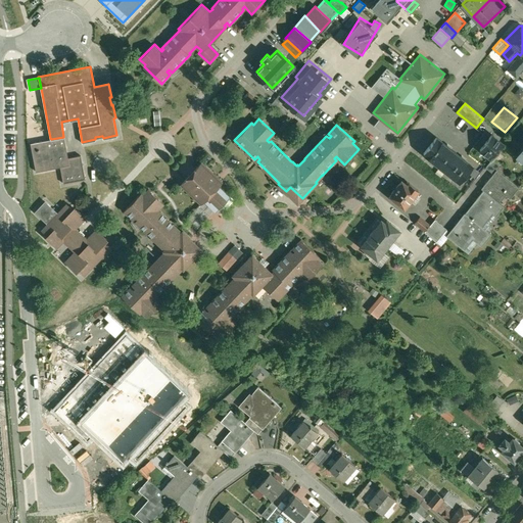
[(491,134),(480,149),(491,158),(492,156),(503,143),(491,134)]
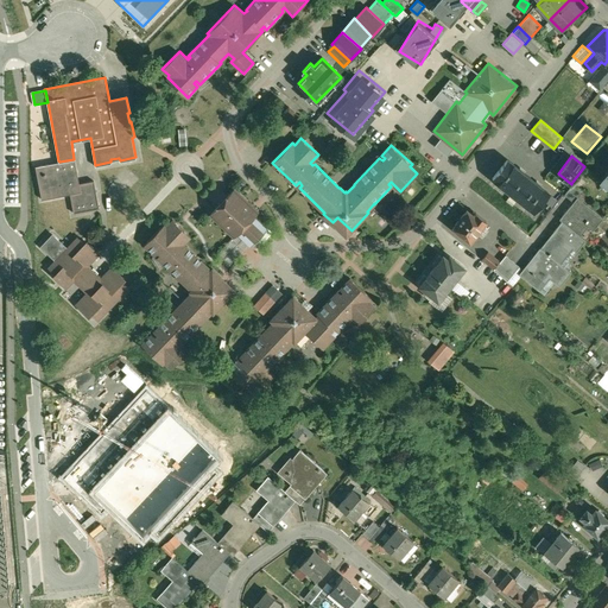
[(74,159),(59,162),(58,160),(37,165),(44,197),(69,192),(73,211),(97,207),(93,179),(78,183),(74,159)]
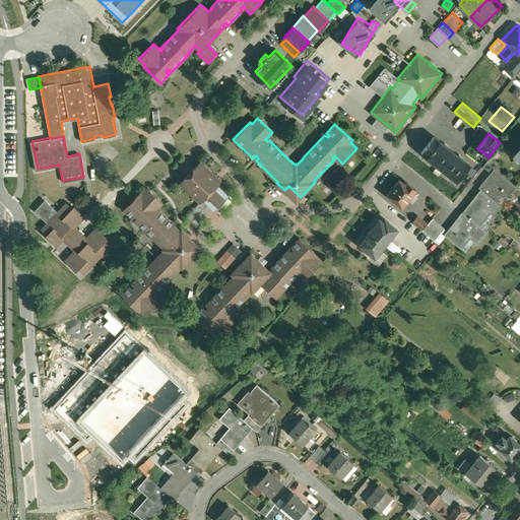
[(439,166),(452,150),(434,136),(421,151),(439,166)]
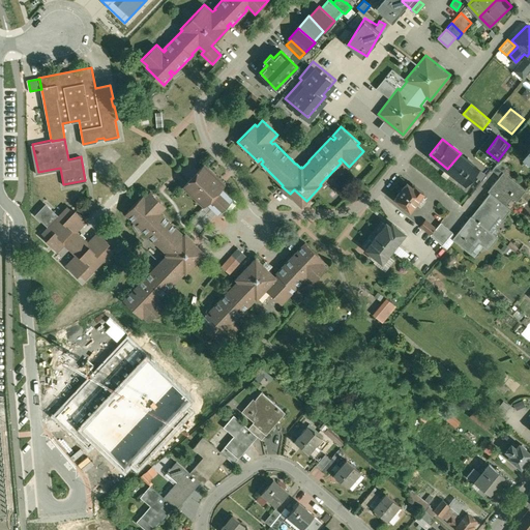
[(466,183),(479,168),(461,153),(447,169),(466,183)]
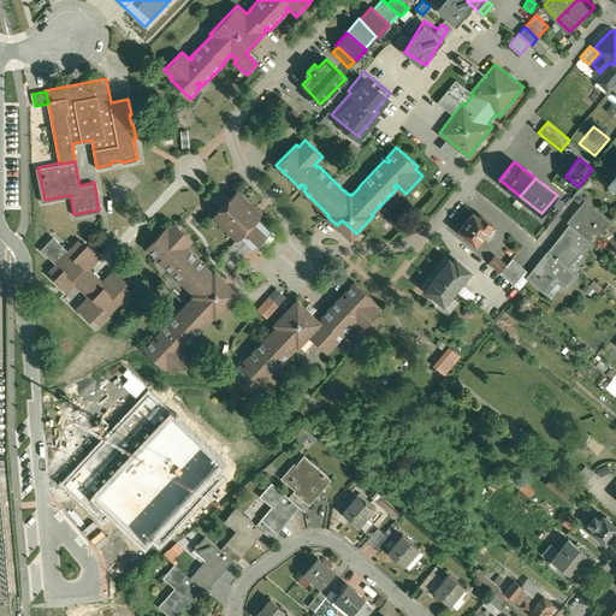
[(602,230),(610,218),(585,199),(590,193),(580,184),(579,187),(572,195),(580,202),(567,220),(569,223),(584,235),(593,223),(602,230)]
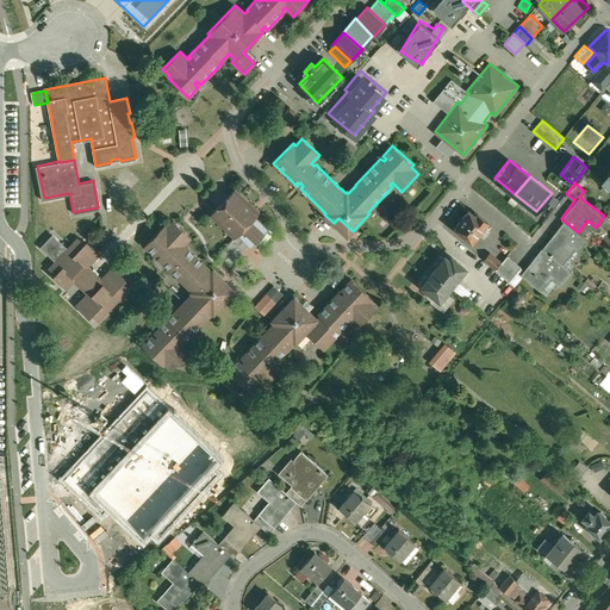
[(236,188),(228,195),(223,191),(213,201),(218,206),(211,215),(212,216),(212,215),(216,219),(235,237),(238,232),(250,244),(251,244),(253,246),(253,244),(257,249),(273,234),(268,229),(268,228),(267,226),(268,226),(255,215),(260,211),(241,193),(236,190),(237,190),(236,188)]
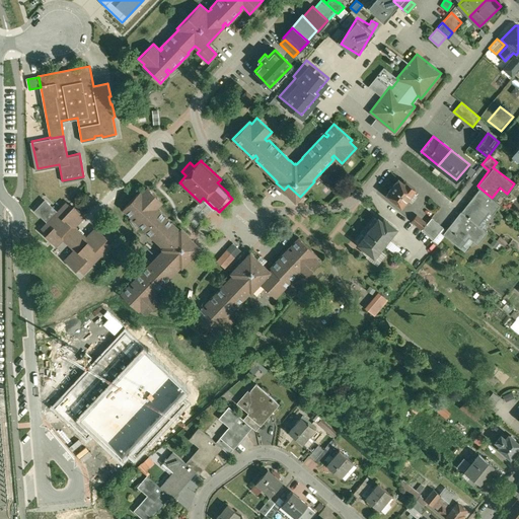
[(404,183),(398,178),(387,194),(402,206),(416,189),(406,181),(404,183)]
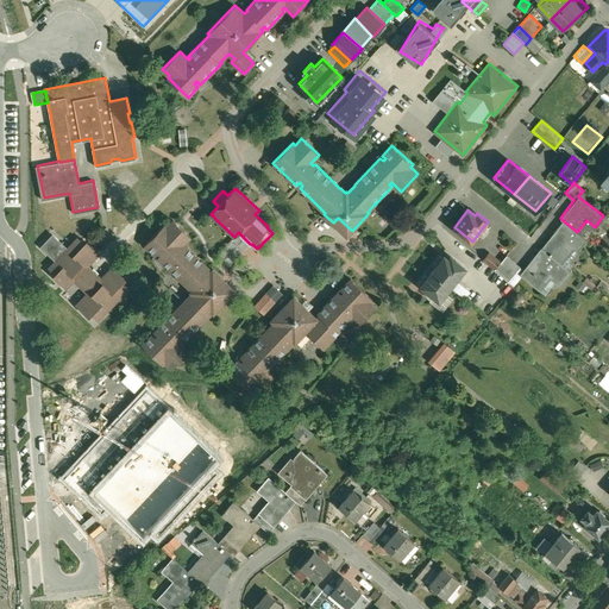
[(205,262),(187,245),(184,248),(182,245),(190,236),(174,219),(167,226),(164,224),(145,245),(155,255),(158,251),(161,253),(157,257),(184,282),(193,289),(190,292),(192,292),(187,297),(188,297),(181,305),(180,305),(155,331),(158,334),(156,337),(152,333),(142,344),(163,364),(164,362),(171,368),(188,351),(180,341),(182,339),(184,341),(201,325),(200,324),(207,316),(208,316),(213,312),(214,313),(232,294),(219,282),(223,277),(213,268),(211,270),(203,263),(205,262)]
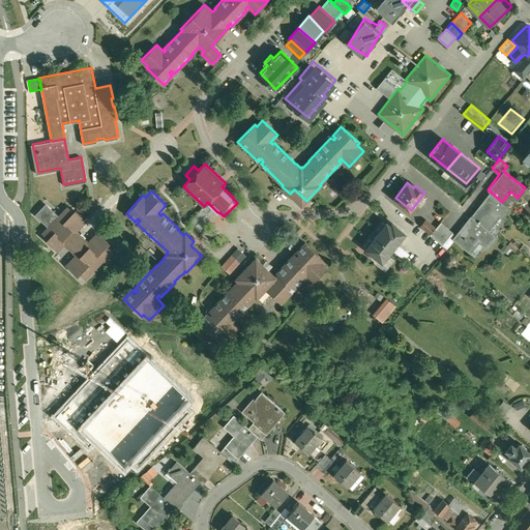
[(502,202),(490,192),(472,215),(487,227),(496,214),(502,218),(510,208),(502,202)]
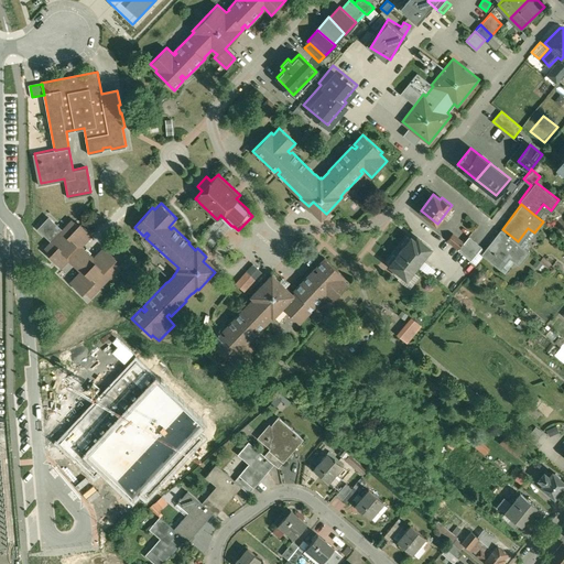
[(105,247),(94,258),(89,255),(91,252),(87,248),(85,250),(80,246),(91,235),(80,224),(78,226),(73,219),(63,230),(50,217),(39,228),(52,241),(45,248),(52,253),(51,256),(62,267),(69,258),(82,270),(71,282),(83,293),(85,291),(90,296),(120,266),(114,260),(117,258),(105,247)]
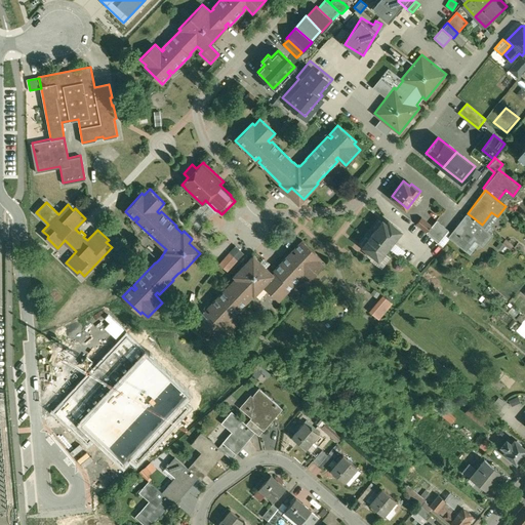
[(407,216),(399,209),(395,213),(403,220),(407,216)]
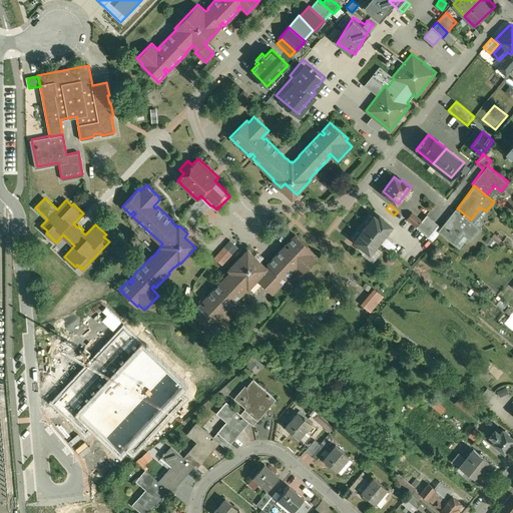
[(456,208),(438,230),(452,241),(462,229),(473,238),(481,227),(471,219),(457,208),(456,208)]
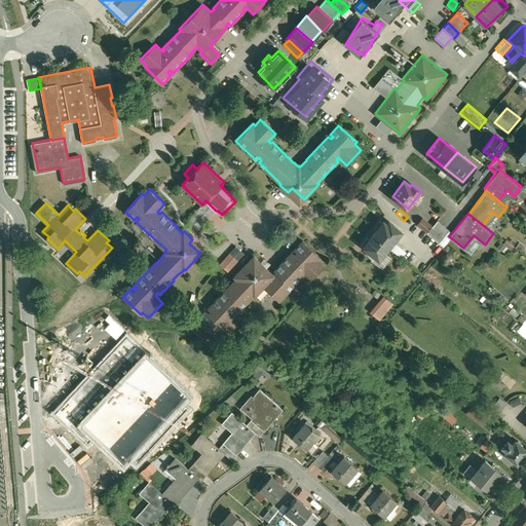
[(433,226),(422,217),(417,223),(427,232),(433,226)]
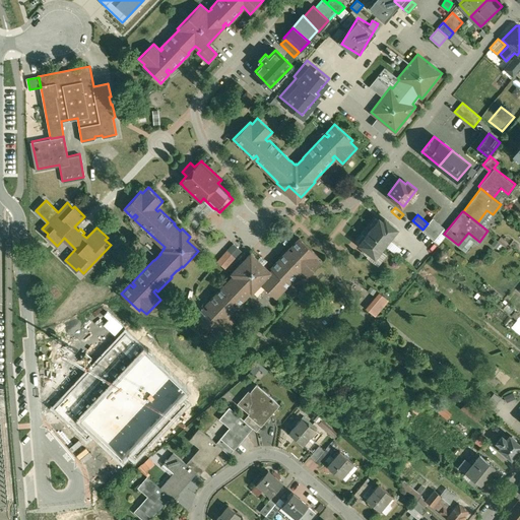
[(377,217),(372,223),(374,225),(366,236),(364,234),(358,241),(360,243),(359,244),(374,257),(398,229),(386,218),(384,220),(380,217),(379,219),(377,217)]
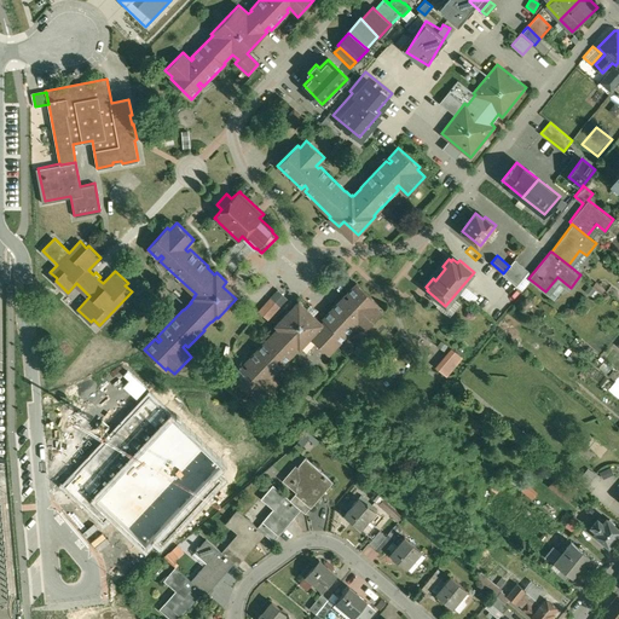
[(503,273),(510,279),(521,265),(515,259),(509,266),(503,273)]
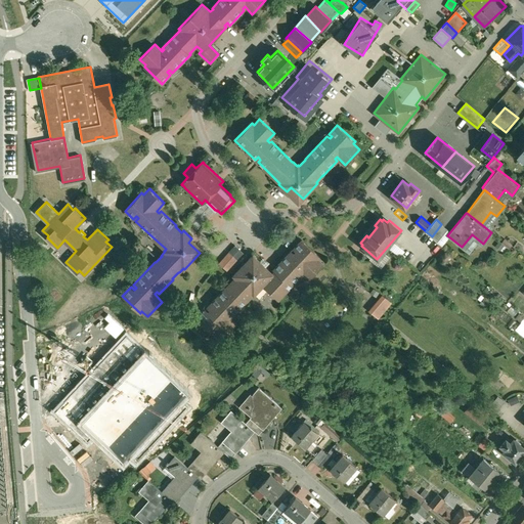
[(441,224),(432,236),(437,242),(447,228),(441,224)]
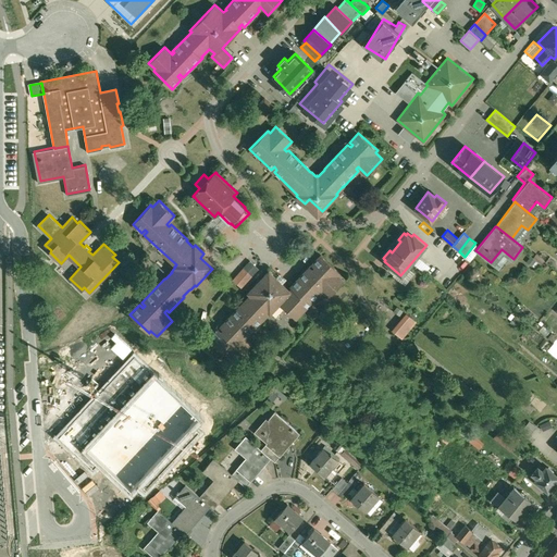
[(269,271),(248,293),(251,296),(245,302),(244,301),(220,326),(223,329),(222,331),(219,329),(209,338),(229,356),(230,354),(236,360),(251,344),(244,336),(245,334),(247,335),(262,320),(262,319),(269,312),(270,313),(280,302),(296,319),(321,293),(319,291),(321,288),(329,296),(344,280),(338,274),(339,272),(321,255),(312,263),(316,267),(313,269),(310,265),(291,286),(293,288),(289,291),(269,271)]
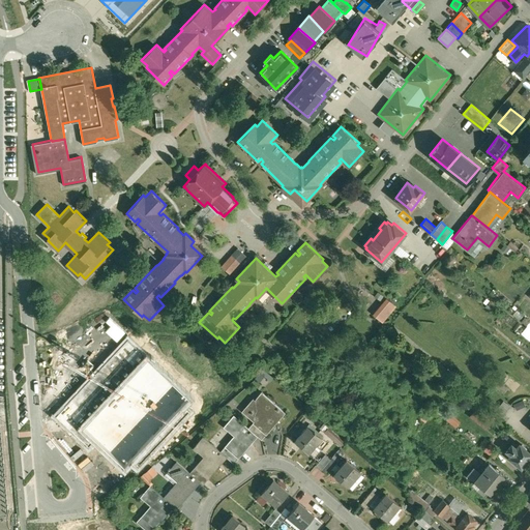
[(404,258),(409,253),(399,244),(394,249),(404,258)]
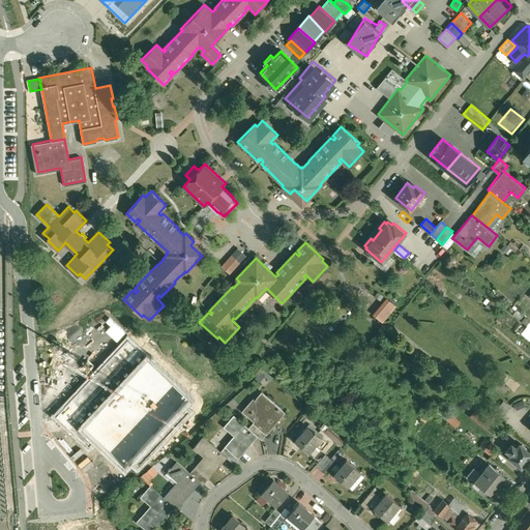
[(237,246),(221,265),(231,274),(247,256),(237,246)]
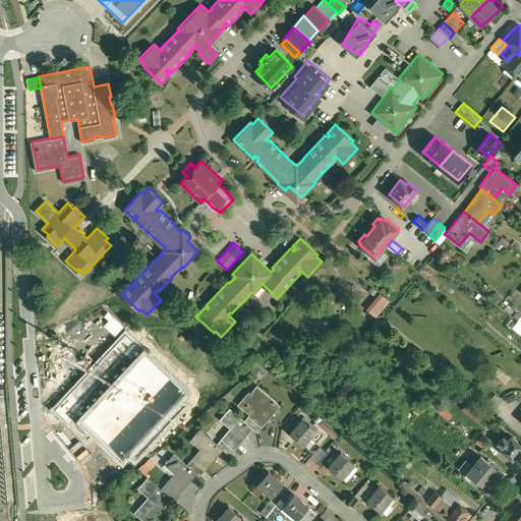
[(441,246),(435,242),(427,251),(433,255),(441,246)]
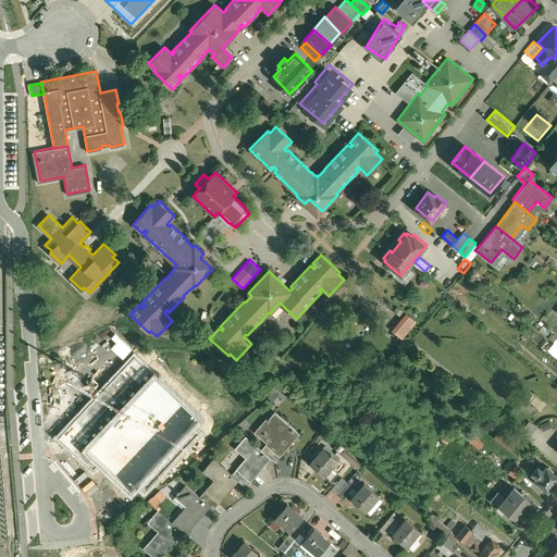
[(383,276),(372,268),(367,274),(378,283),(383,276)]
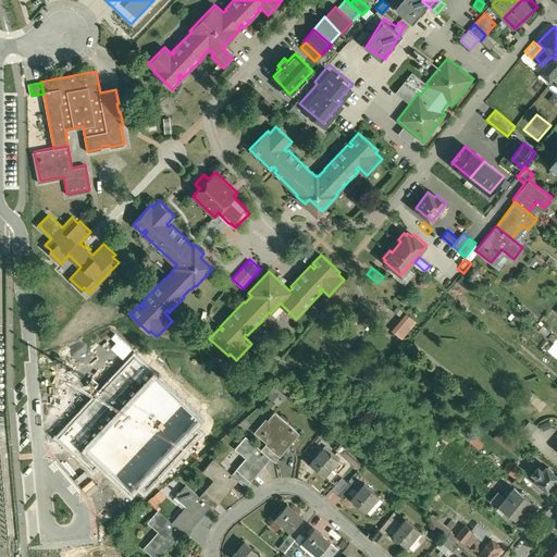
[(409,314),(395,332),(401,337),(416,320),(409,314)]
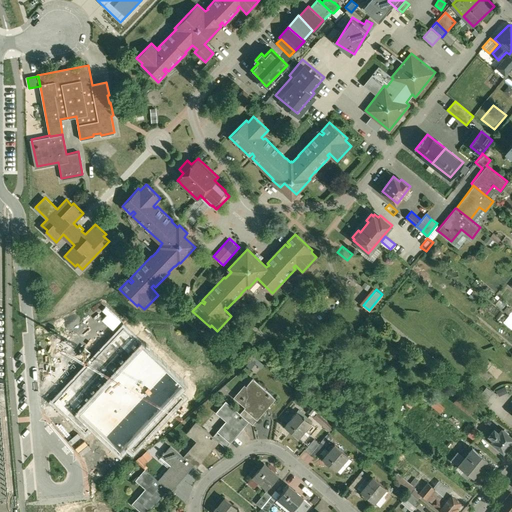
[(511,310),(503,322),(511,328),(511,310)]
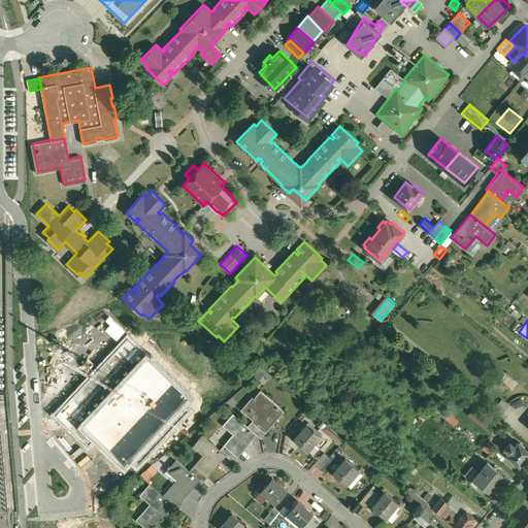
[(285,410),(261,390),(248,405),(252,408),(249,411),(250,413),(251,413),(256,417),(252,421),(265,432),(285,410)]
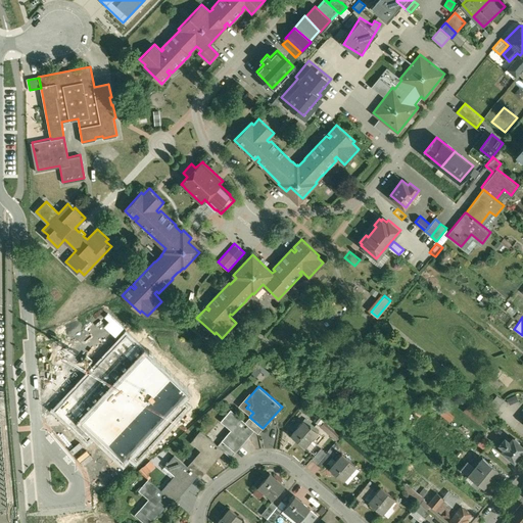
[(487,411),(473,399),(465,409),(479,420),(487,411)]
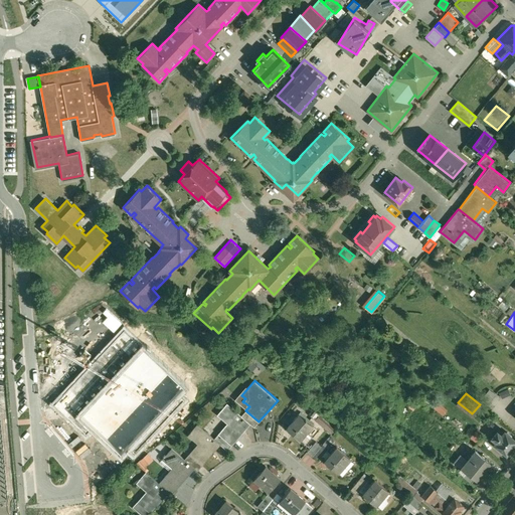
[(241,415),(227,403),(220,410),(230,419),(219,434),(231,445),(250,422),(241,415)]
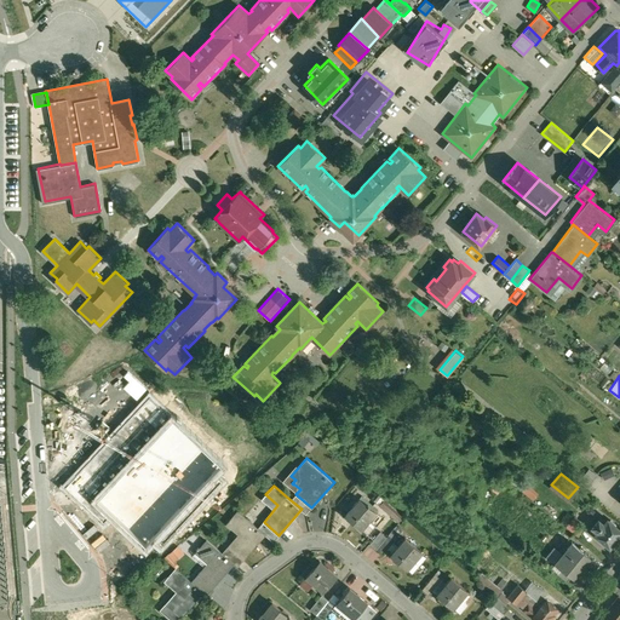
[(311,507),(296,494),(291,500),(302,509),(306,514),(311,507)]
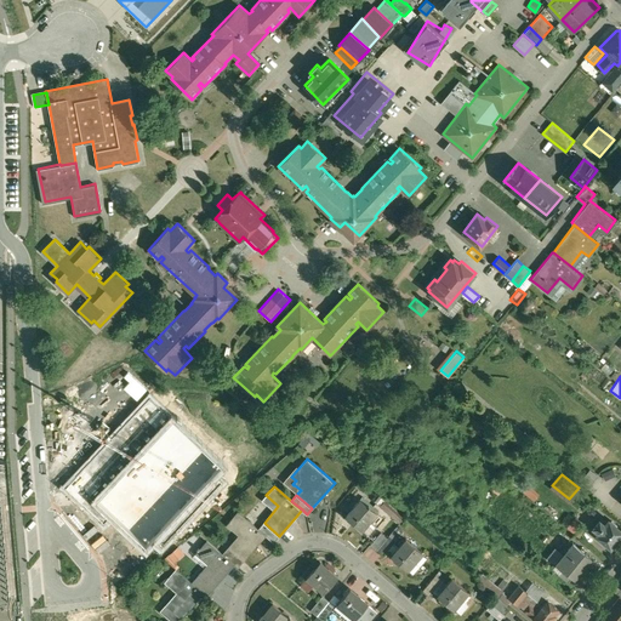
[(377,512),(360,499),(353,507),(347,516),(363,529),(360,527),(366,519),(369,520),(376,513),(377,512)]
